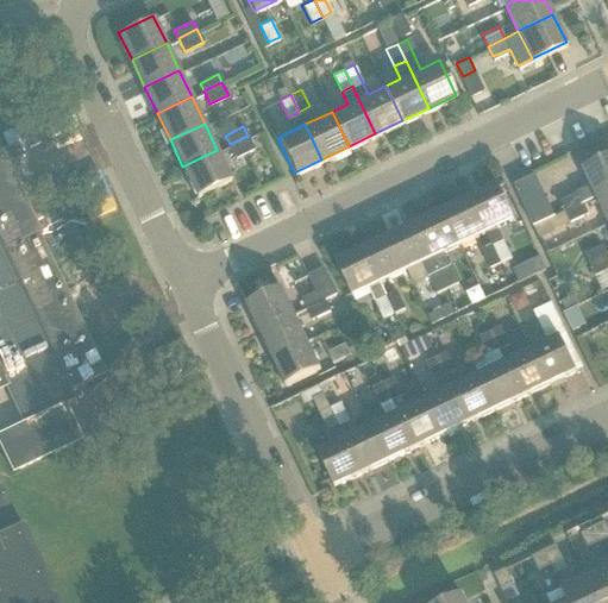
[(254,149),(248,136),(230,144),(236,157),(254,149)]
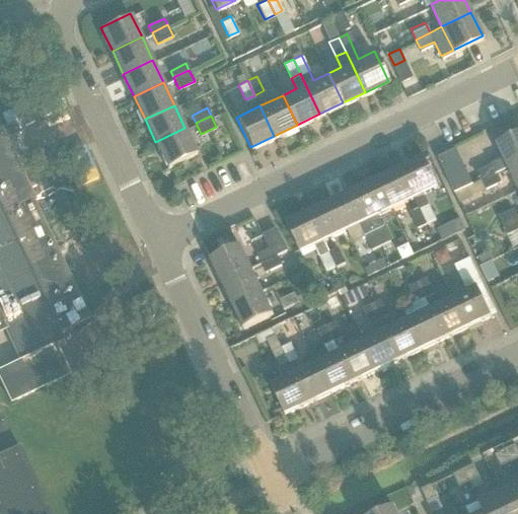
[(48,305),(59,328),(89,313),(1,128),(0,128),(0,327),(4,325),(20,358),(0,368),(0,377),(10,398),(68,371),(55,342),(42,348),(26,316),(48,305)]
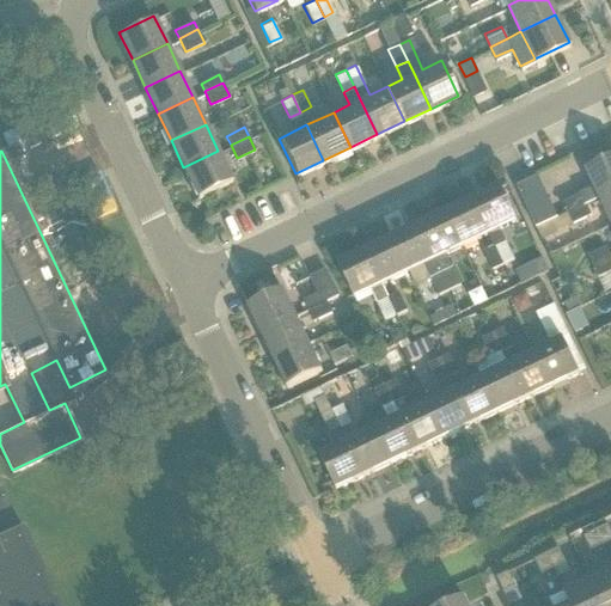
[(183,167),(196,195),(231,178),(218,151),(183,167)]
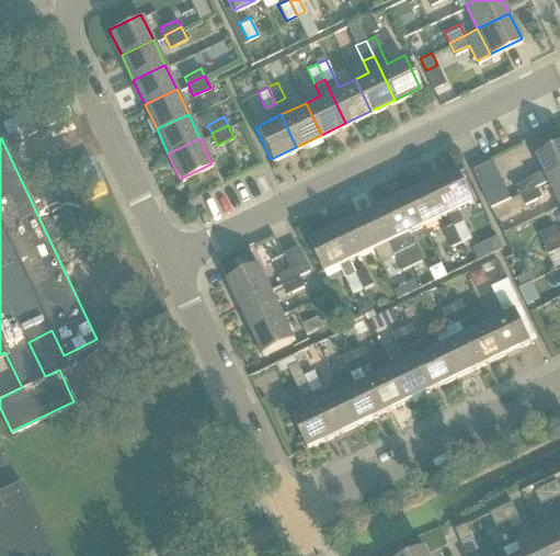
[(537,183),(548,178),(559,172),(559,140),(536,152),(545,169),(533,174),(537,183)]
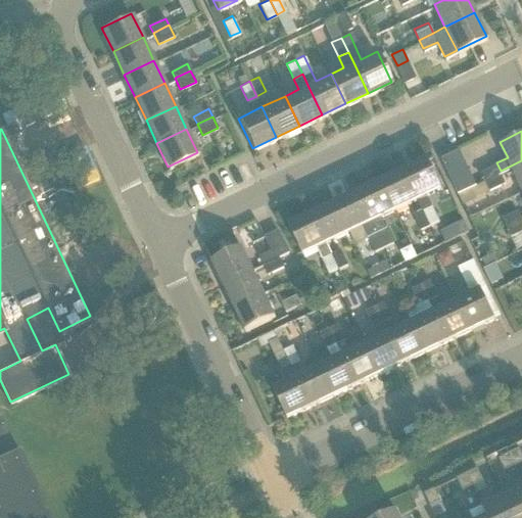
[(459,147),(440,155),(458,190),(475,182),(459,147)]
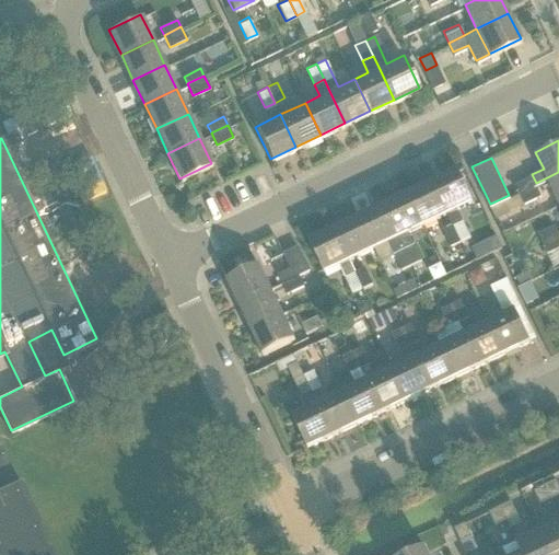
[(446,210),(452,222),(462,218),(456,206),(472,198),(457,166),(431,178),(446,210)]
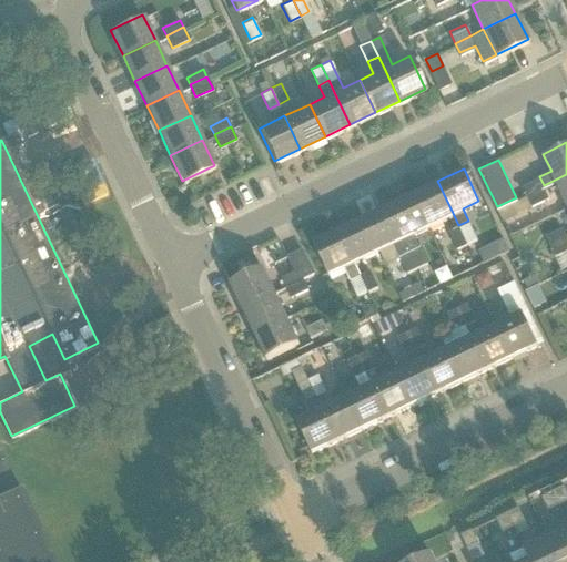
[(566,204),(566,174),(555,180),(560,191),(566,204)]
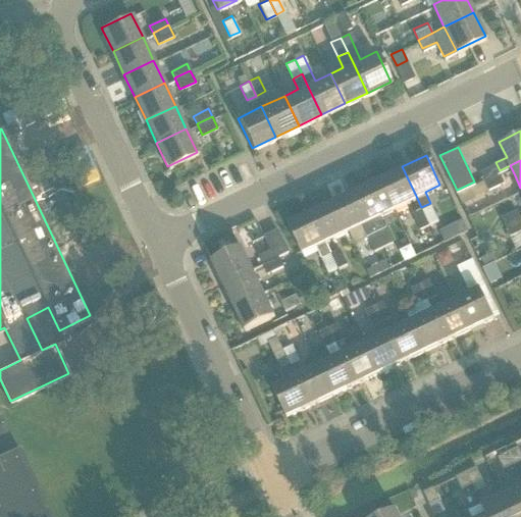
[(480,169),(484,177),(500,170),(496,162),(480,169)]
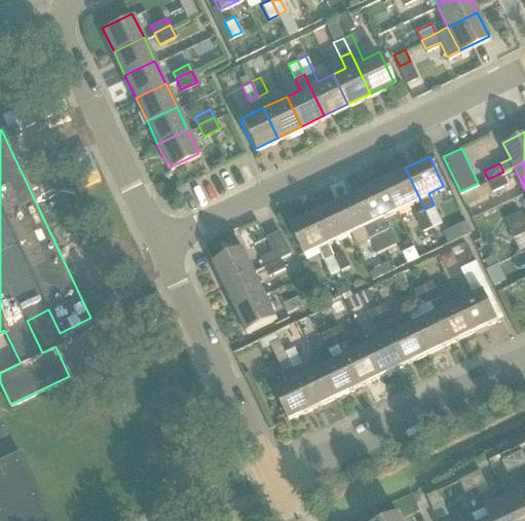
[(382,179),(397,209),(419,197),(405,168),(382,179)]
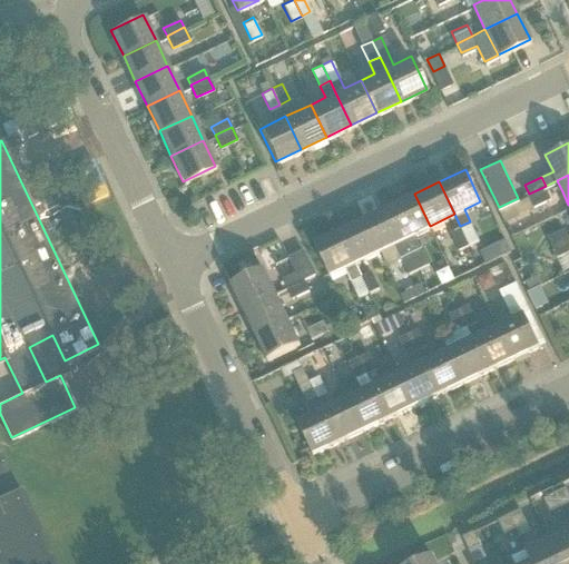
[(546,186),(529,194),(533,205),(550,197),(546,186)]
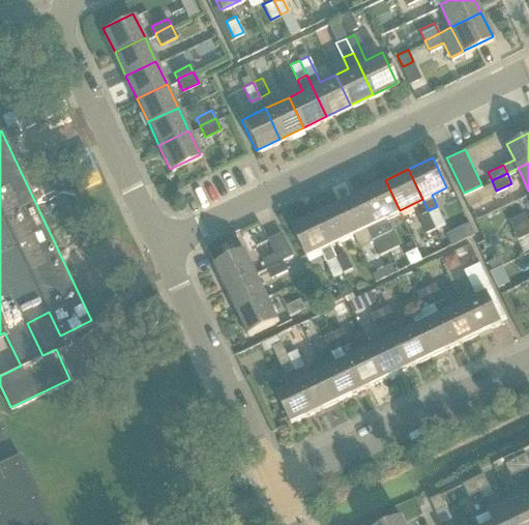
[(400,210),(385,180),(362,191),(382,232),(391,227),(386,216),(400,210)]
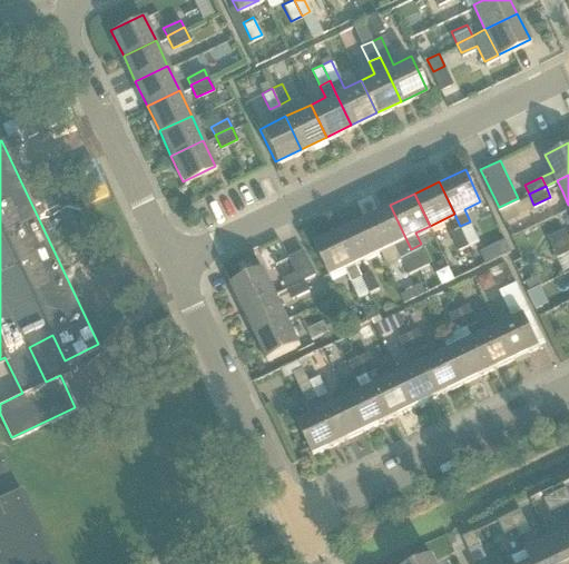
[(390,205),(364,217),(380,249),(395,241),(401,254),(411,249),(390,205)]
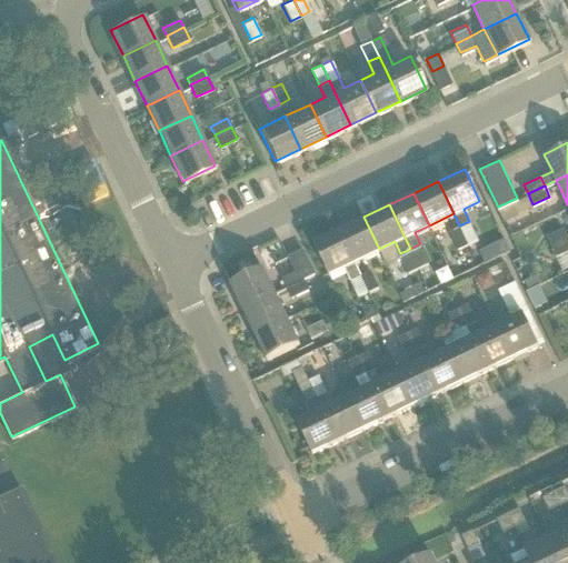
[(379,249),(364,217),(339,229),(355,261),(379,249)]
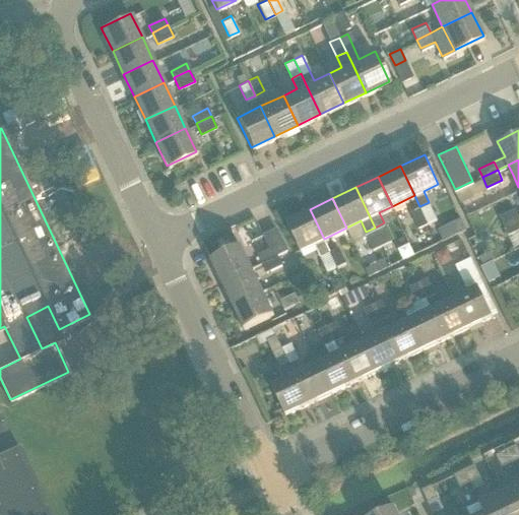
[(429,202),(419,206),(428,221),(436,217),(429,202)]
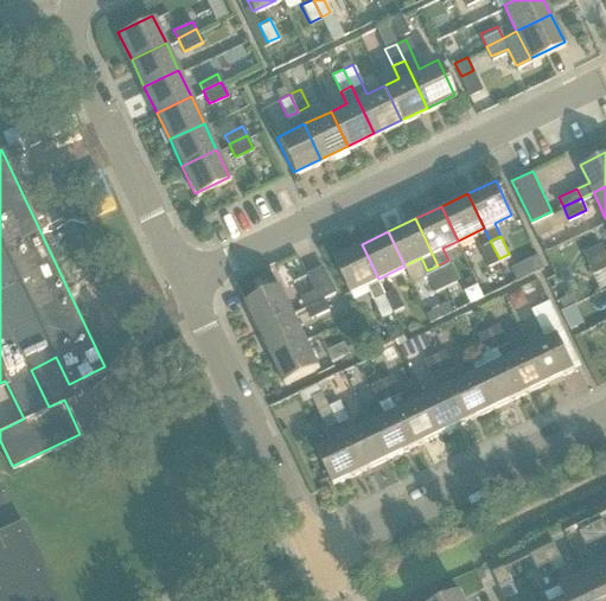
[(489,263),(499,259),(490,241),(480,245),(489,263)]
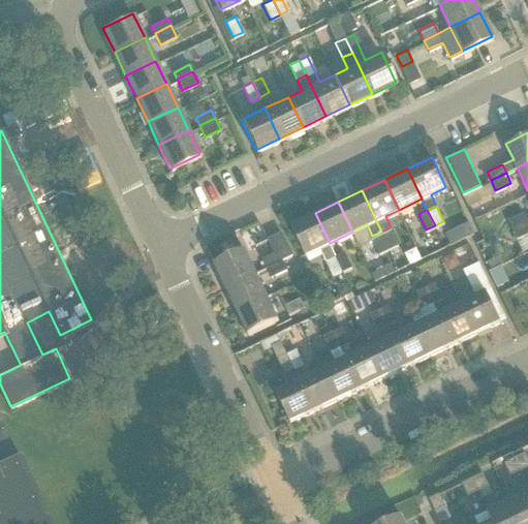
[(509,218),(513,226),(527,219),(524,211),(509,218)]
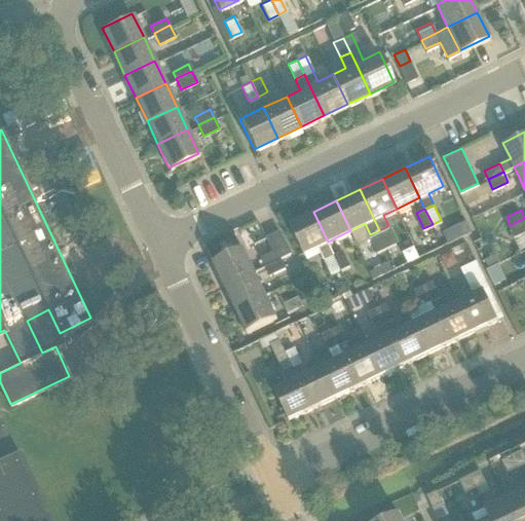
[(319,246),(324,257),(333,253),(328,242),(313,212),(290,223),(303,253),(319,246)]
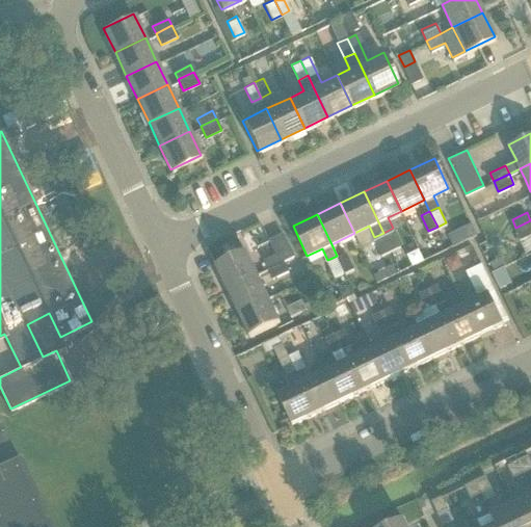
[(530,220),(515,228),(521,237),(530,232),(530,220)]
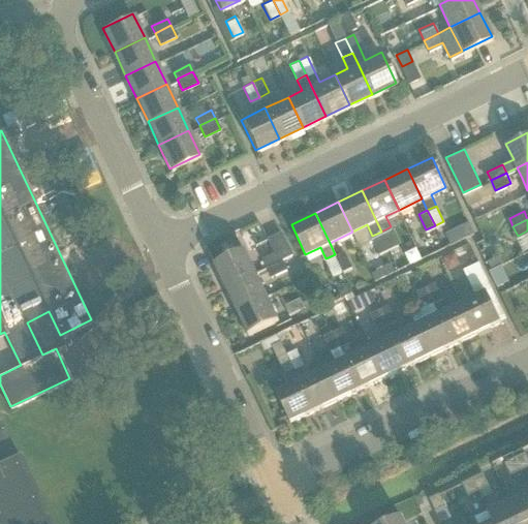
[(381,232),(389,248),(399,243),(391,226),(381,232)]
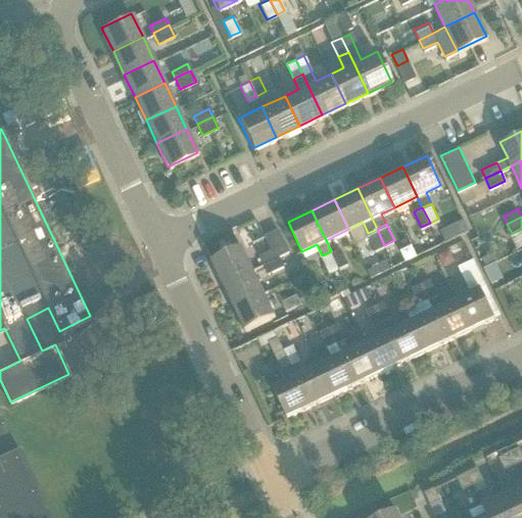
[(271,249),(263,253),(259,254),(263,263),(288,250),(278,228),(264,235),(271,249)]
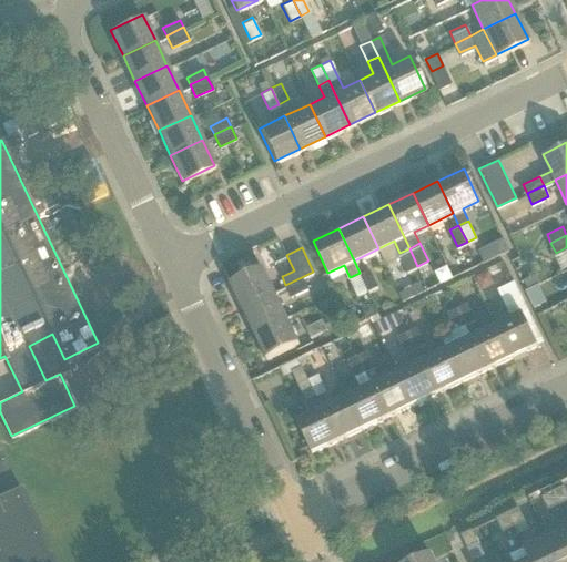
[(408,269),(417,266),(409,248),(400,253),(408,269)]
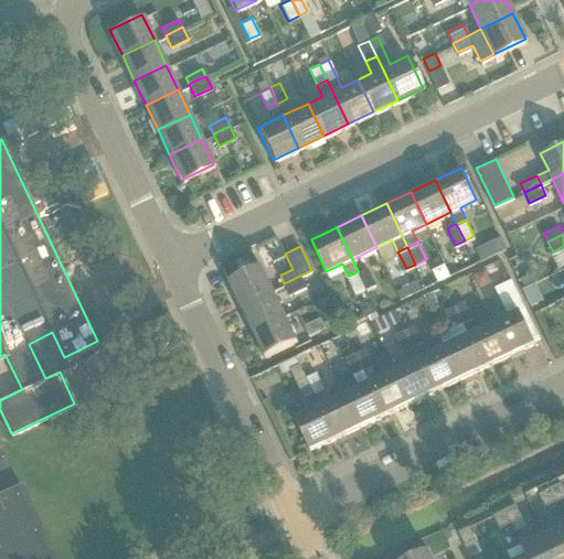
[(261,262),(253,267),(229,278),(241,303),(273,289),(261,262)]
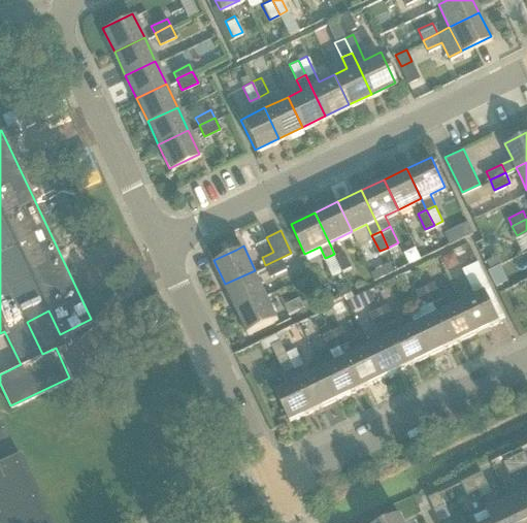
[(344,249),(334,254),(341,269),(353,264),(344,249)]
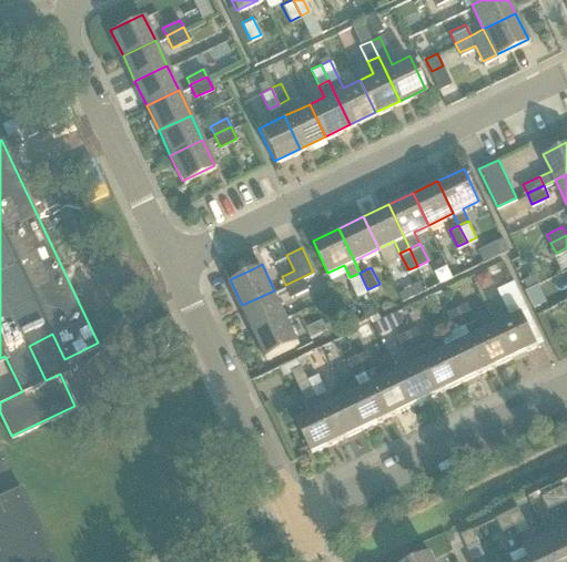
[(487,268),(475,274),(481,285),(488,282),(490,276),(487,268)]
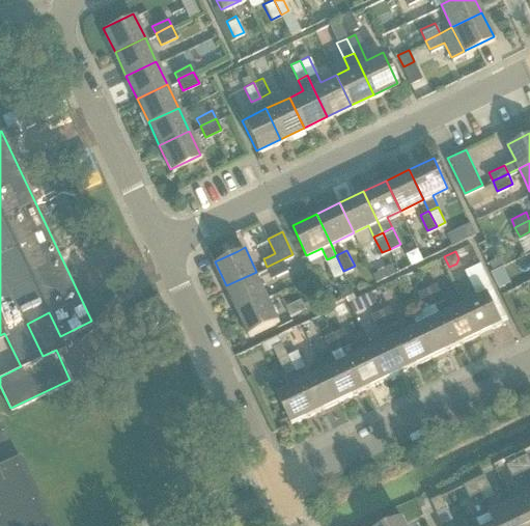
[(288,271),(285,266),(283,261),(294,256),(293,254),(267,267),(273,278),(288,271)]
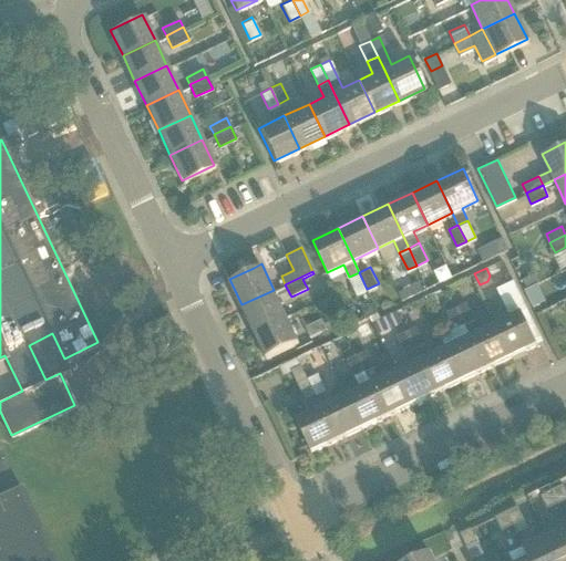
[(534,271),(522,277),(525,284),(537,279),(534,271)]
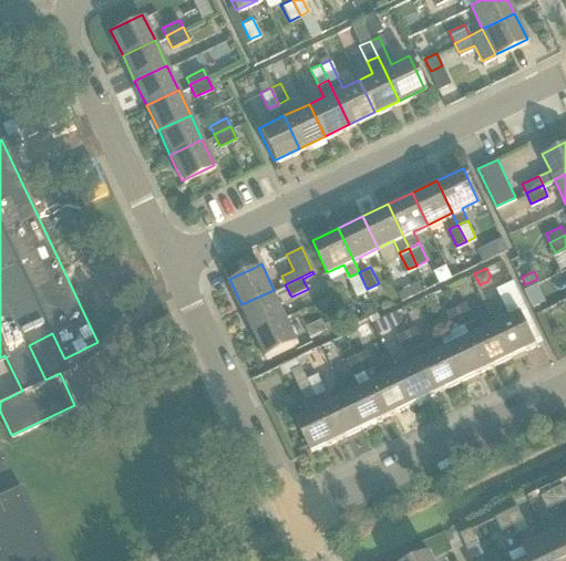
[(358,293),(367,289),(359,272),(349,277),(358,293)]
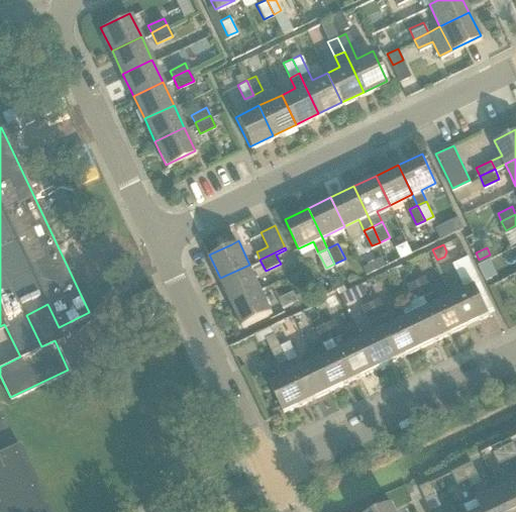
[(382,254),(374,260),(377,267),(386,263),(382,254)]
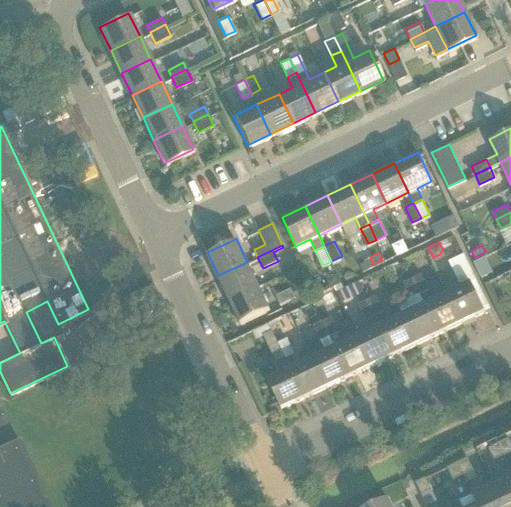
[(457,254),(449,258),(456,273),(465,269),(457,254)]
